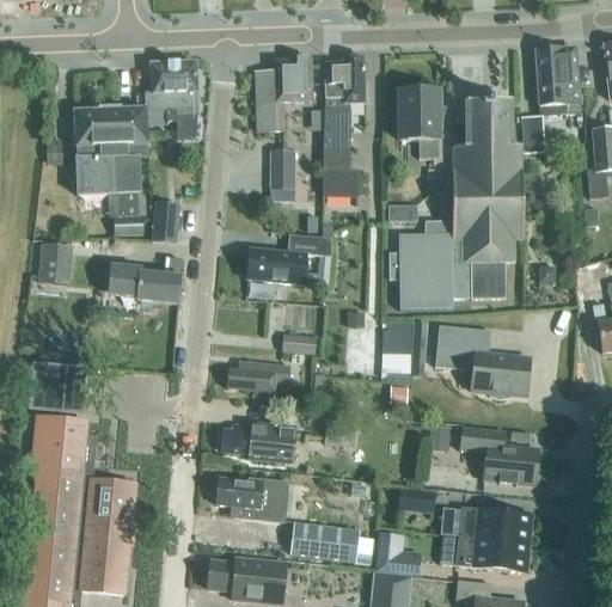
[(567,103),(580,102),(576,47),(537,50),(539,91),(537,93),(538,102),(539,103),(540,116),(567,114),(567,103)]
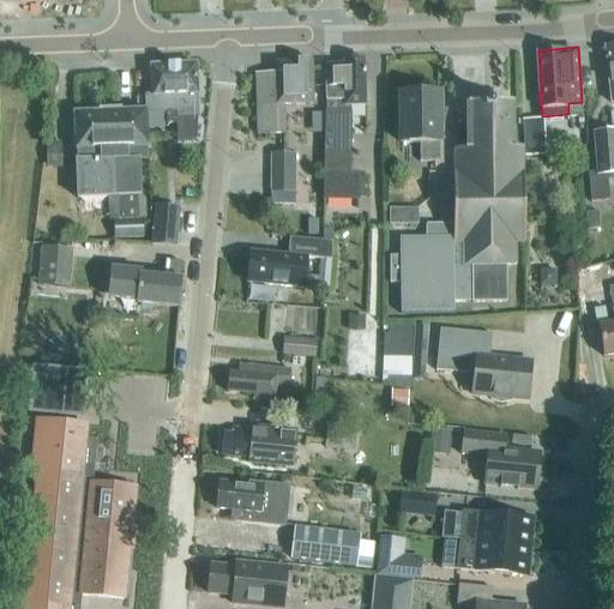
[(325,79),(325,97),(326,110),(325,110),(324,172),(323,194),(359,196),(360,173),(348,172),(350,110),(350,103),(366,103),(365,58),(343,58),(343,62),(326,62),(326,79),(325,79)]
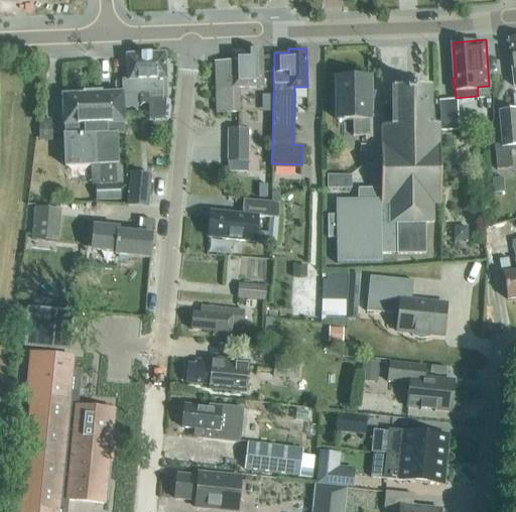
[(238,86),(262,85),(261,49),(243,49),(243,51),(231,51),(231,59),(215,59),(217,111),(239,110),(238,86)]
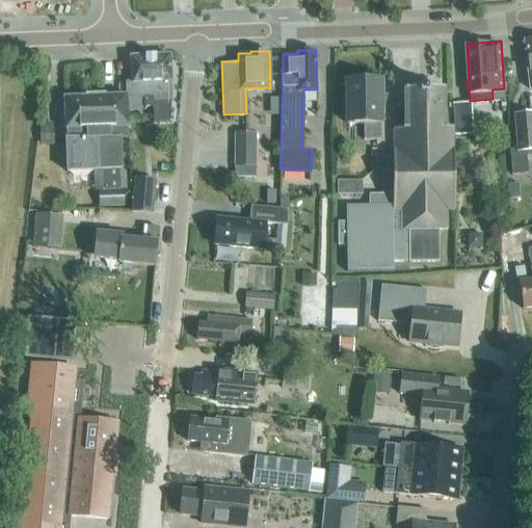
[(125,79),(126,93),(127,93),(127,96),(153,95),(153,100),(171,99),(169,52),(130,54),(131,79),(125,79)]
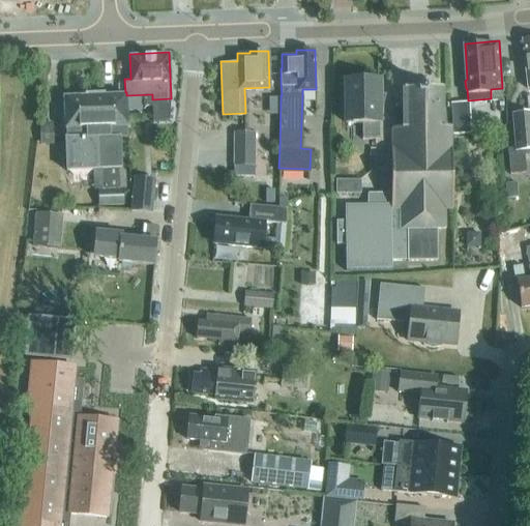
[(362,137),(379,136),(378,78),(345,78),(346,119),(361,119),(362,137)]
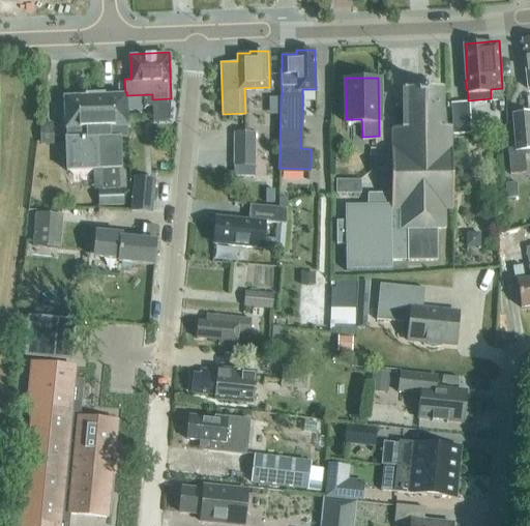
[(442,125),(442,118),(442,86),(428,87),(428,86),(418,86),(418,87),(404,87),(405,125),(392,125),(392,145),(391,145),(391,172),(387,172),(387,182),(391,182),(391,190),(367,190),(367,203),(345,203),(345,218),(336,218),(336,240),(345,240),(345,266),(391,266),(391,259),(438,259),(438,228),(445,228),(445,208),(453,208),(453,147),(451,147),(451,125),(442,125)]
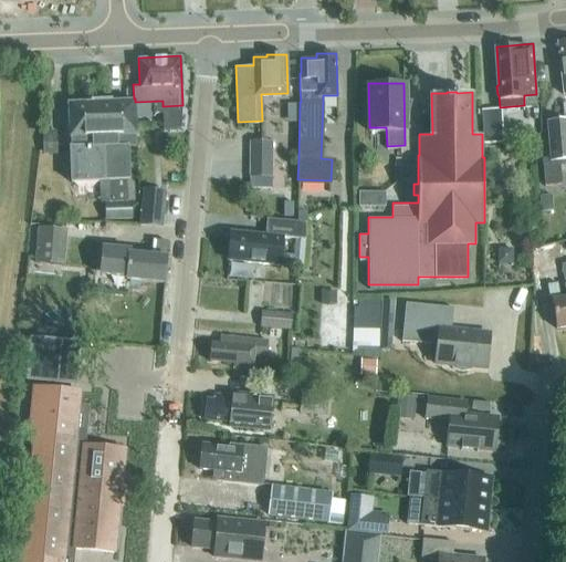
[(135,99),(134,99),(112,100),(112,96),(91,97),(91,100),(67,101),(71,179),(104,178),(105,200),(130,199),(130,177),(128,132),(136,132),(135,102),(135,99)]
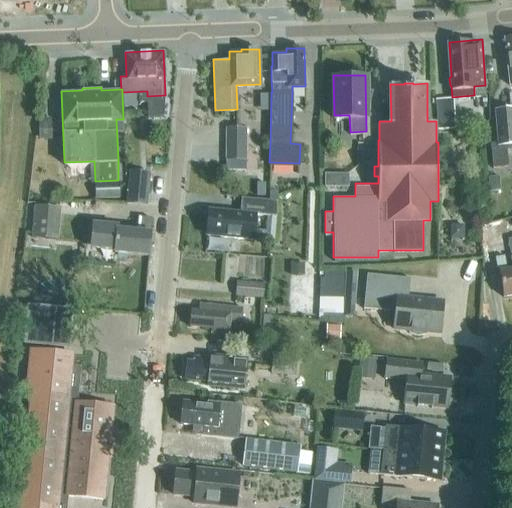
[(452,97),(437,97),(438,127),(454,126),(452,97)]
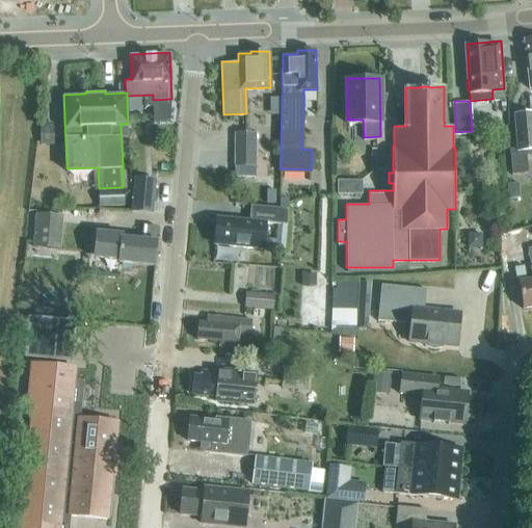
[(531,111),(515,112),(519,146),(510,146),(512,172),(527,170),(526,154),(531,153),(531,111)]
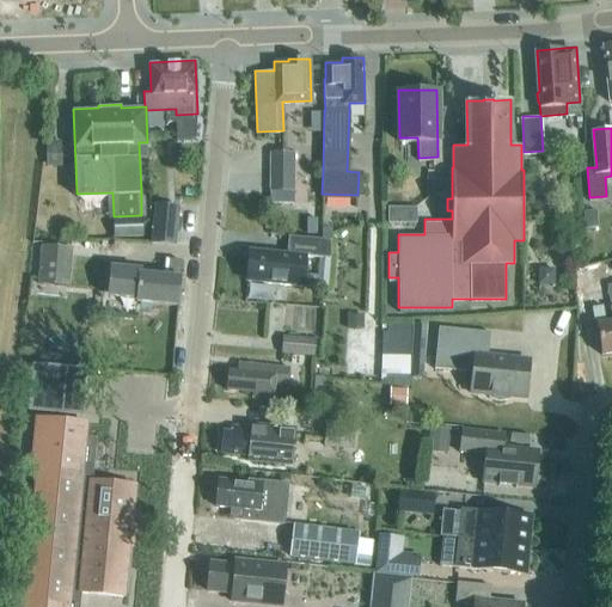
[(48,140),(49,166),(61,165),(60,139),(48,140)]
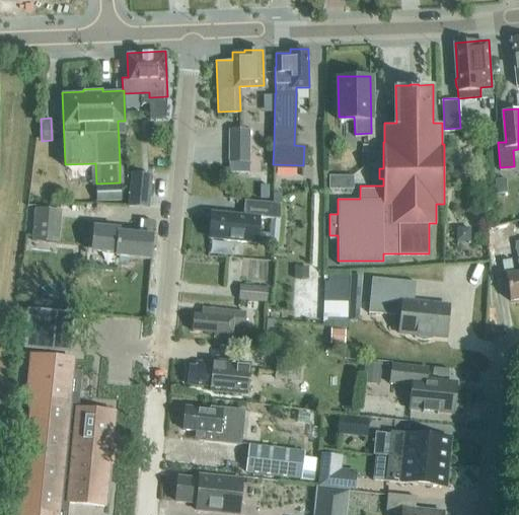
[(250,159),(250,126),(229,126),(229,159),(250,159)]
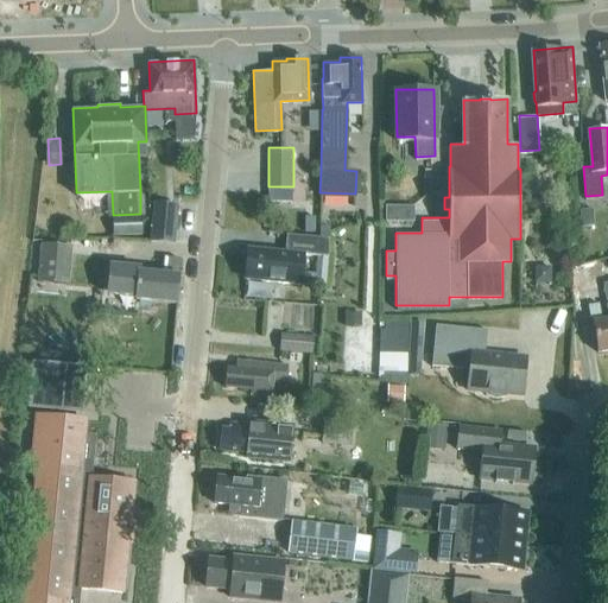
[(315,177),(301,177),(301,191),(315,191),(315,177)]
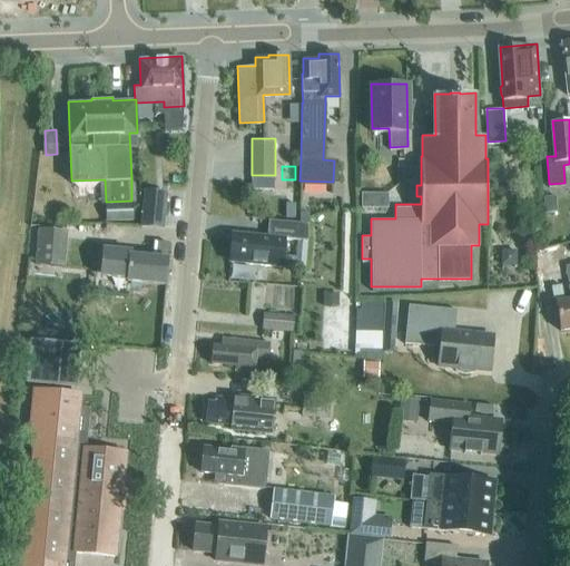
[(303,181),(303,191),(333,192),(333,182),(303,181)]
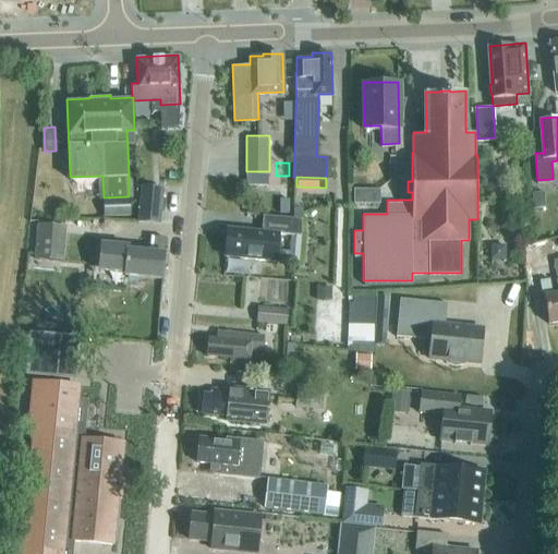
[(160,220),(164,184),(141,182),(137,218),(160,220)]
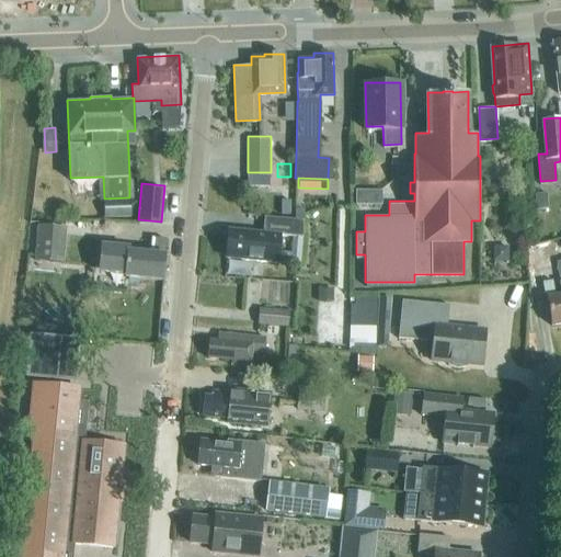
[(382,188),(356,188),(356,201),(382,201),(382,188)]
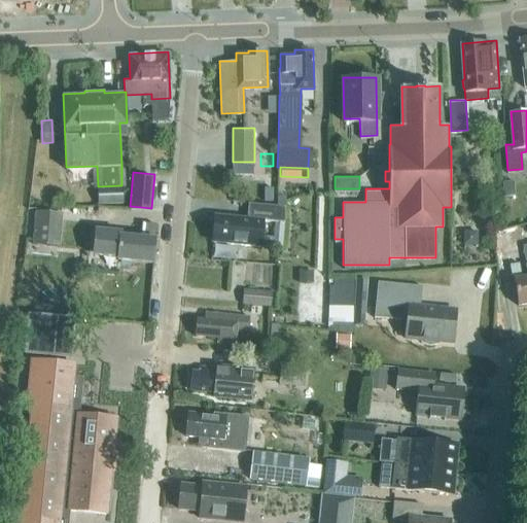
[(503,180),(504,195),(516,194),(514,179),(503,180)]
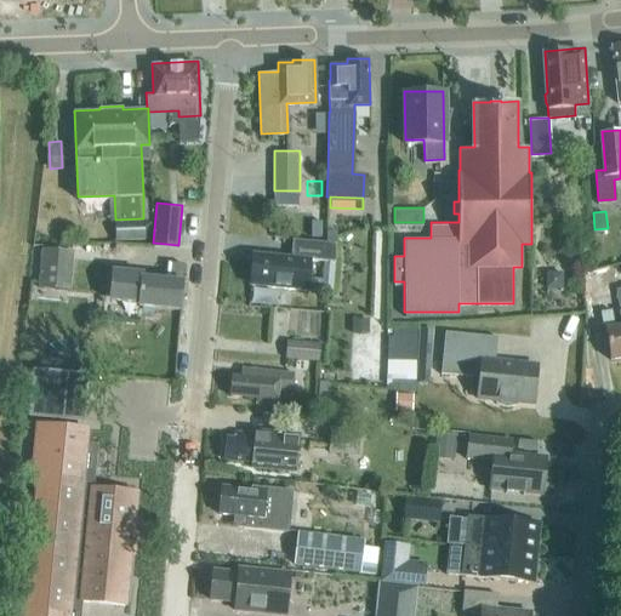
[(144,235),(143,218),(115,220),(115,237),(144,235)]
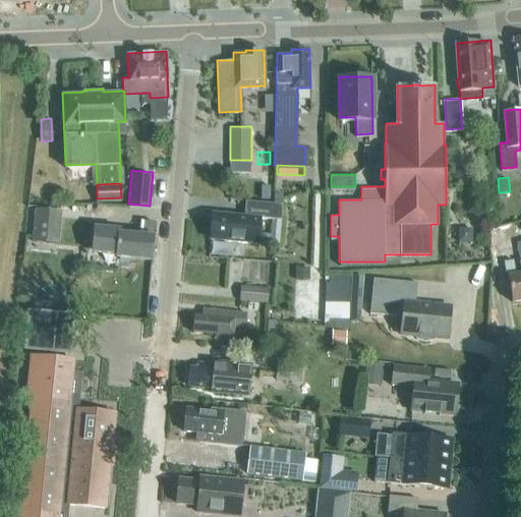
[(273,200),(281,200),(282,190),(274,190),(273,200)]
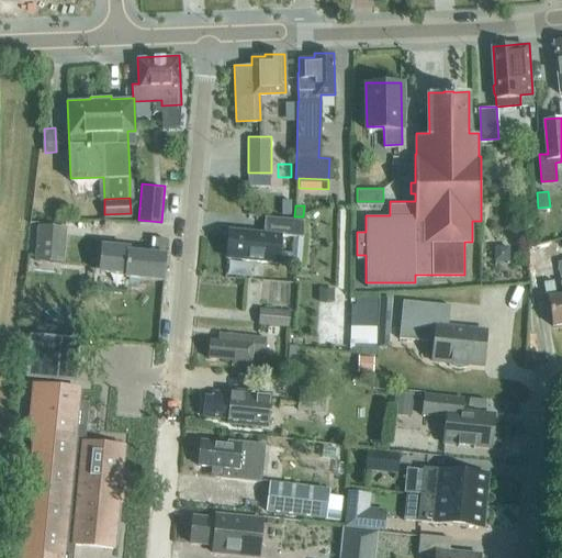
[(302,237),(304,221),(268,216),(267,232),(231,227),(228,257),(279,263),(281,235),(302,237)]
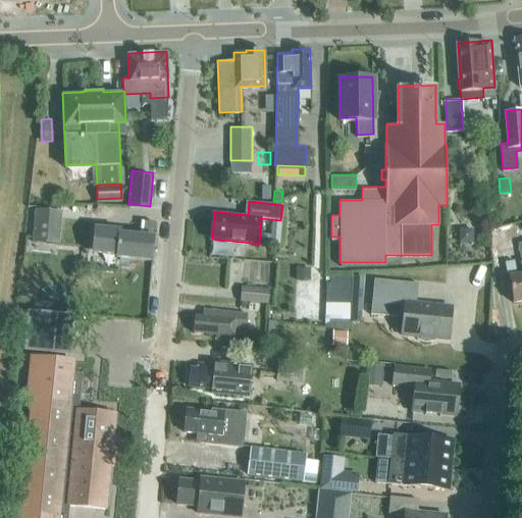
[(60,241),(62,208),(36,206),(33,239),(60,241)]
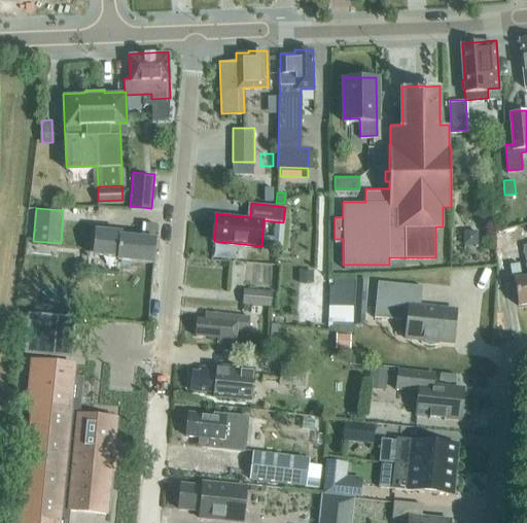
[(141,236),(119,234),(120,229),(95,227),(92,252),(117,255),(117,257),(153,260),(155,237),(154,237),(155,221),(142,220),(141,236)]
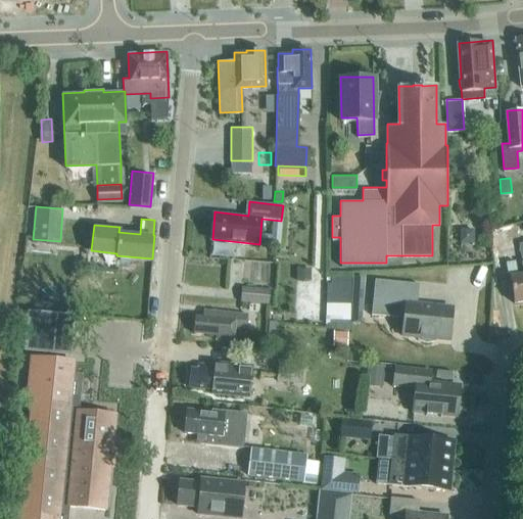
[(461,226),(461,240),(473,239),(473,225),(461,226)]
